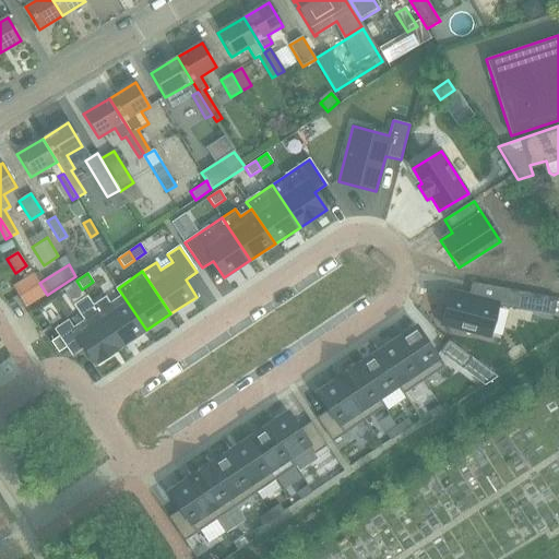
[(25,308),(45,295),(47,295),(39,283),(38,284),(32,274),(12,287),(25,308)]
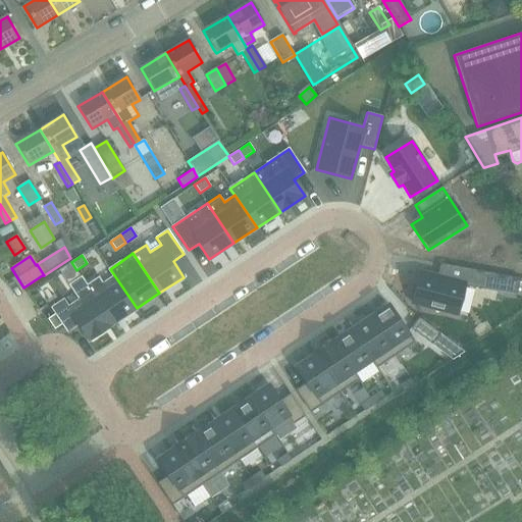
[(99,276),(87,284),(113,324),(137,308),(110,269),(109,269),(113,276),(103,283),(99,276)]
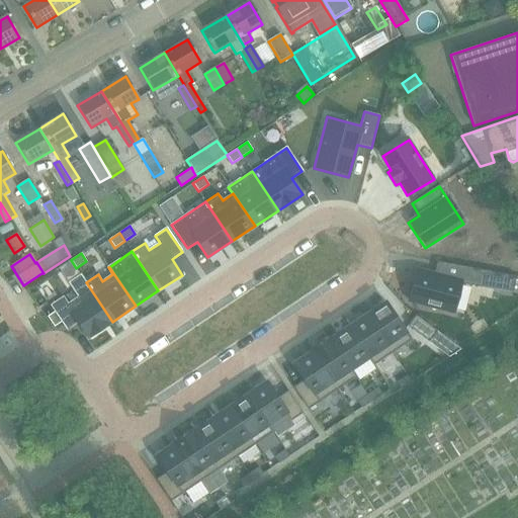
[(468,268),(465,282),(490,287),(493,272),(468,268)]
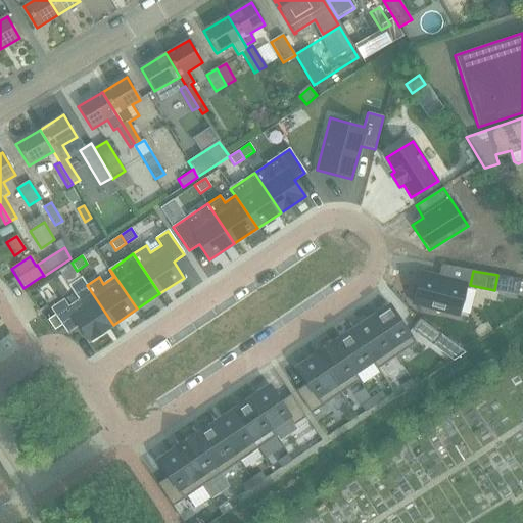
[(420,272),(412,303),(457,315),(464,283),(420,272)]
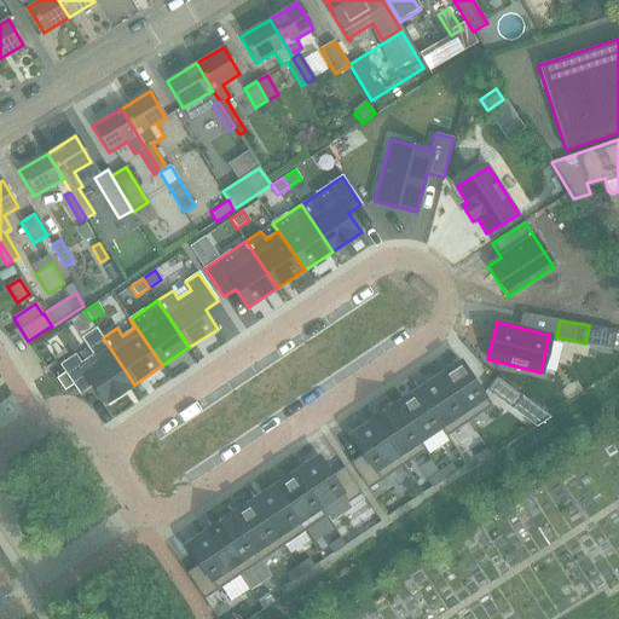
[(75,356),(62,365),(65,371),(74,383),(80,393),(92,385),(105,404),(134,385),(103,337),(97,327),(81,337),(93,356),(81,364),(75,356)]
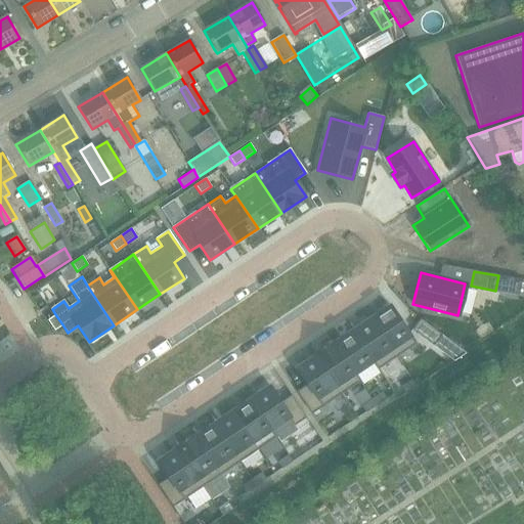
[(390,305),(372,318),(396,357),(416,344),(390,305)]
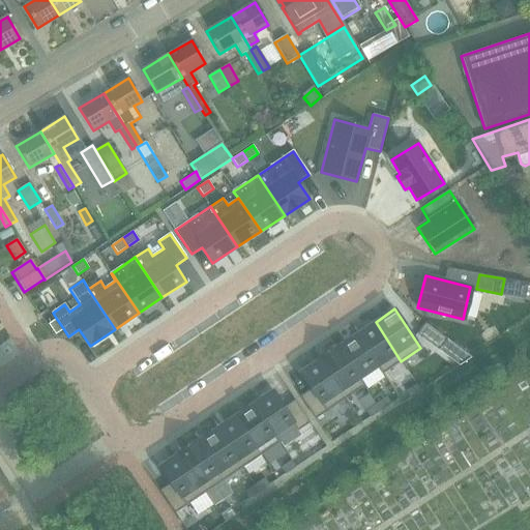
[(56,318),(48,324),(55,334),(63,328),(56,318)]
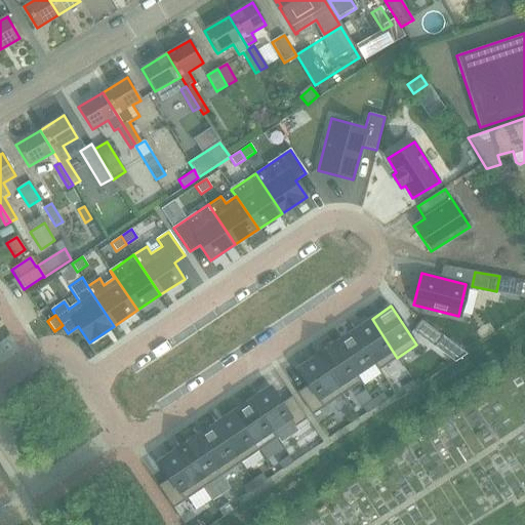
[(372,319),(353,331),(373,362),(378,370),(397,358),(372,319)]
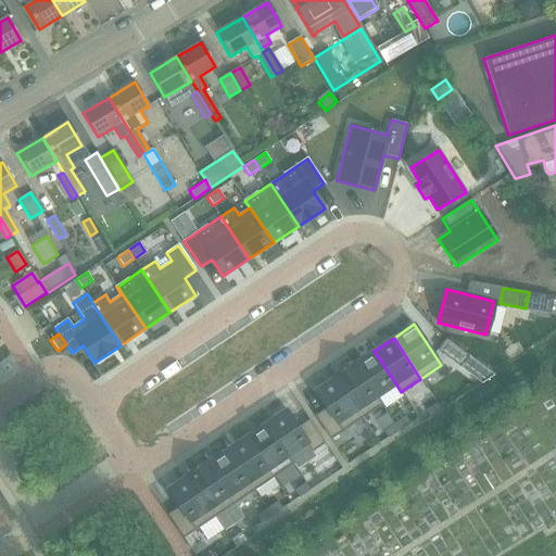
[(445,338),(437,350),(459,367),(468,355),(445,338)]
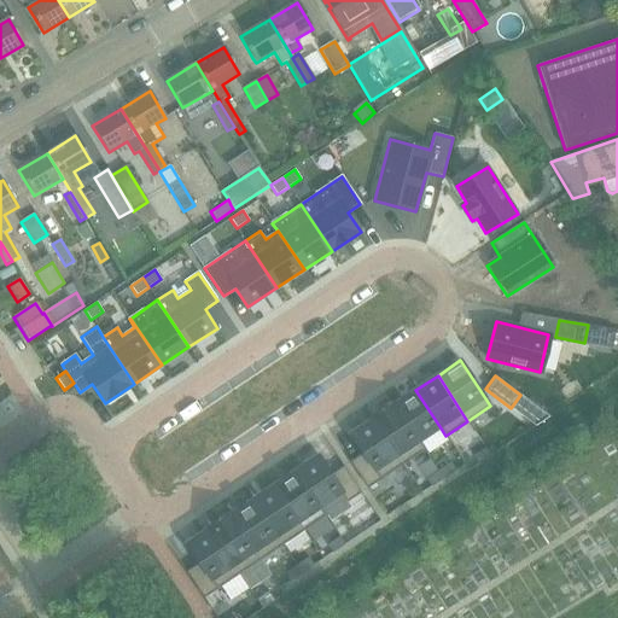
[(415,390),(395,404),(418,441),(439,426),(415,390)]
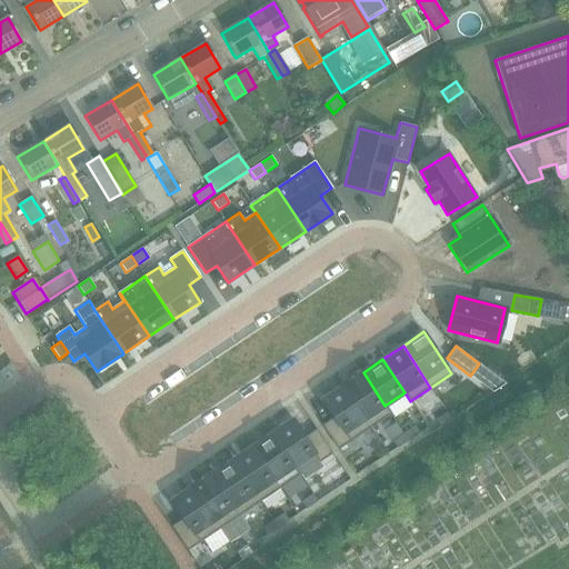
[(362,372),(342,386),(371,428),(391,415),(385,406),(362,372)]
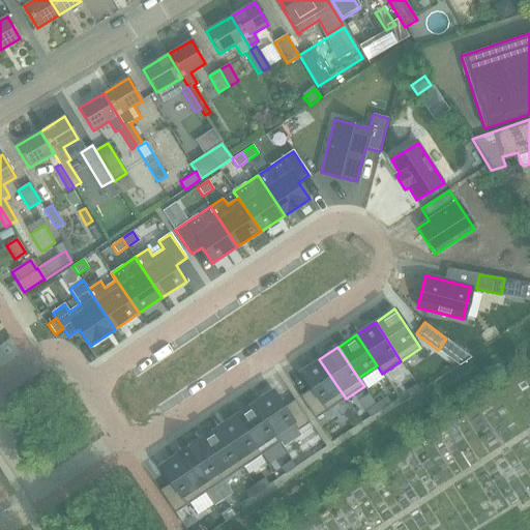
[(319,359),(299,373),(311,388),(300,396),(315,418),(346,399),(319,359)]
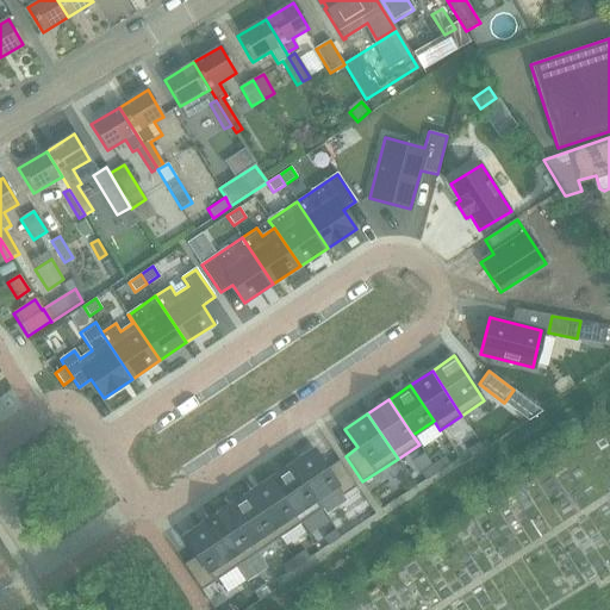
[(479,442),(467,449),(473,458),(485,449),(479,442)]
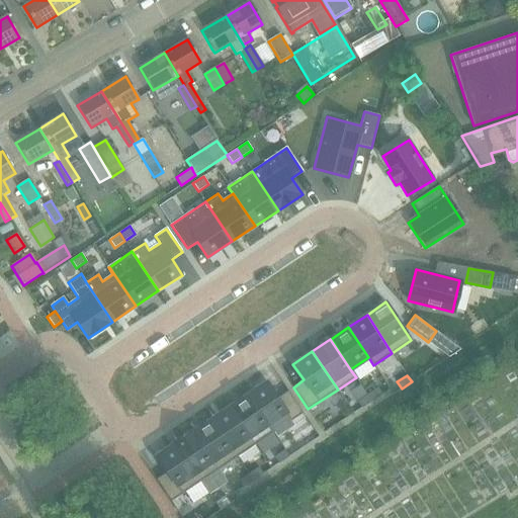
[(266,381),(248,395),(267,424),(285,413),(291,421),(303,413),(288,391),(277,398),(266,381)]
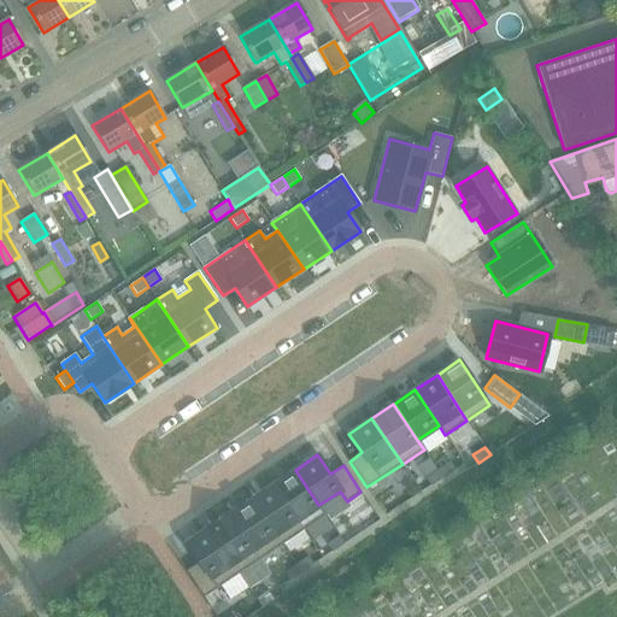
[(450,462),(438,470),(442,477),(454,470),(450,462)]
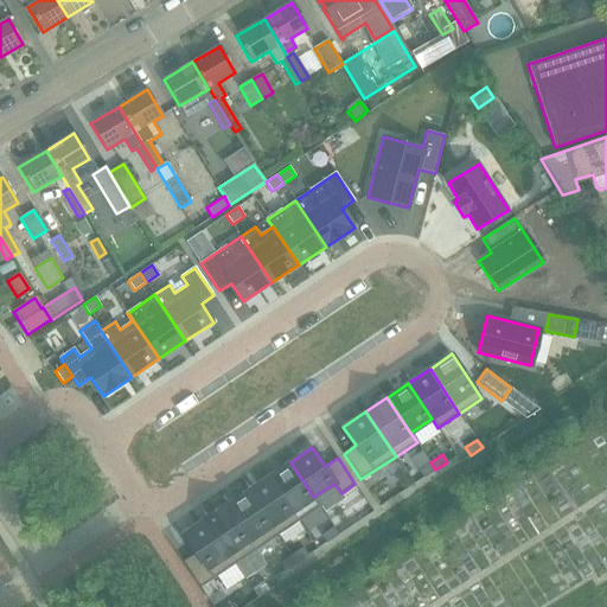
[(291,462),(269,477),(299,521),(320,508),(313,497),(291,462)]
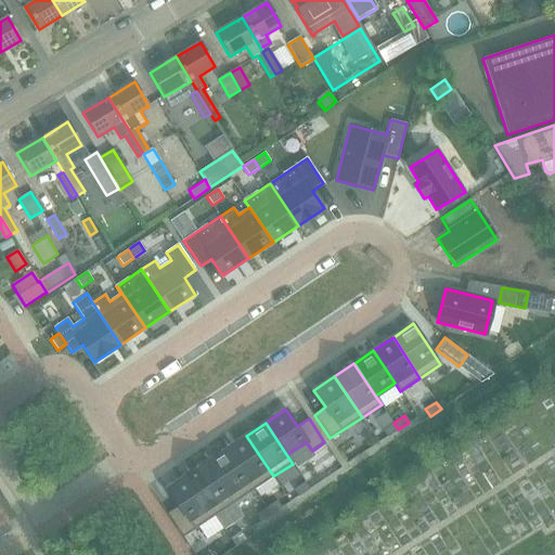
[(394,423),(383,429),(387,437),(398,429),(394,423)]
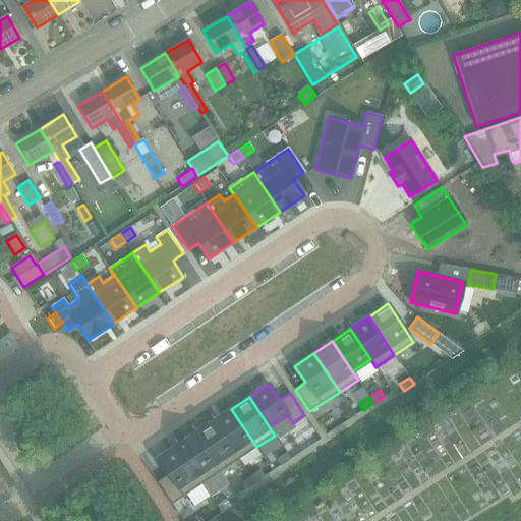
[(231,409),(213,421),(238,459),(256,447),(231,409)]
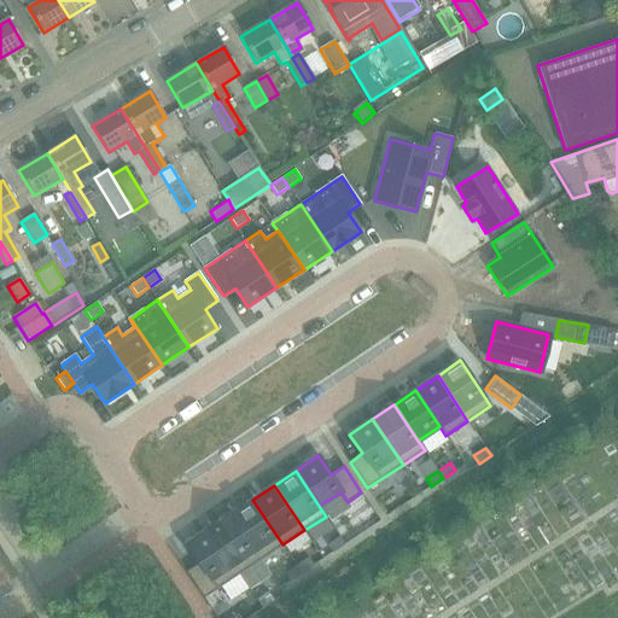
[(252,500),(231,514),(261,560),(283,544),(252,500)]
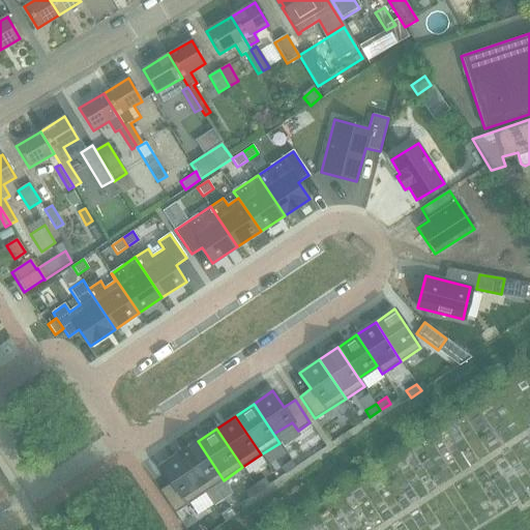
[(198,441),(179,453),(205,493),(224,480),(198,441)]
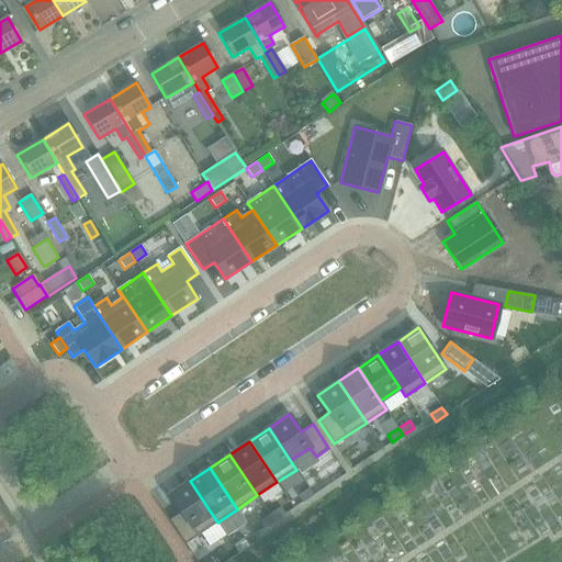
[(190,481),(169,494),(181,512),(169,519),(186,543),(217,523),(190,481)]
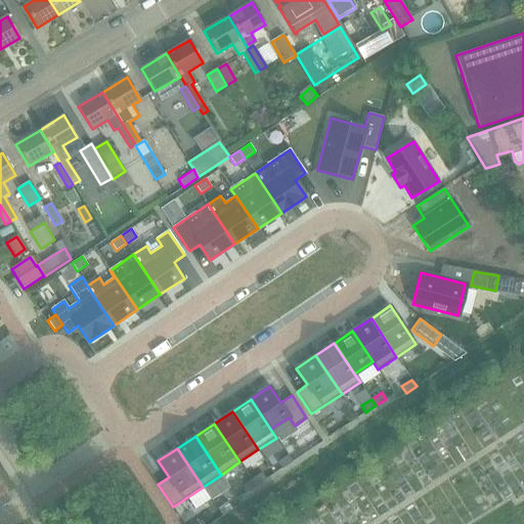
[(288,454),(277,462),(281,469),(293,462),(288,454)]
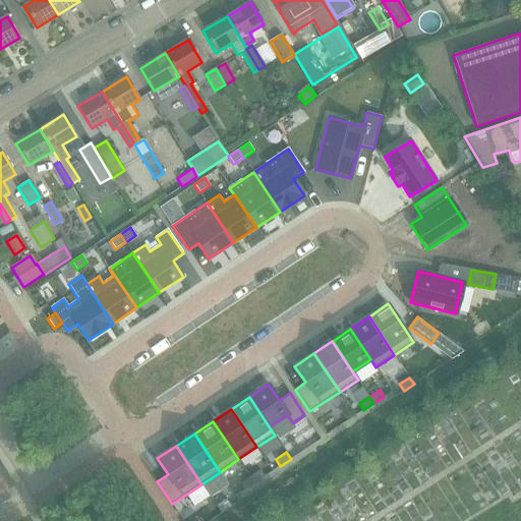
[(259,470),(249,476),(254,483),(265,476),(259,470)]
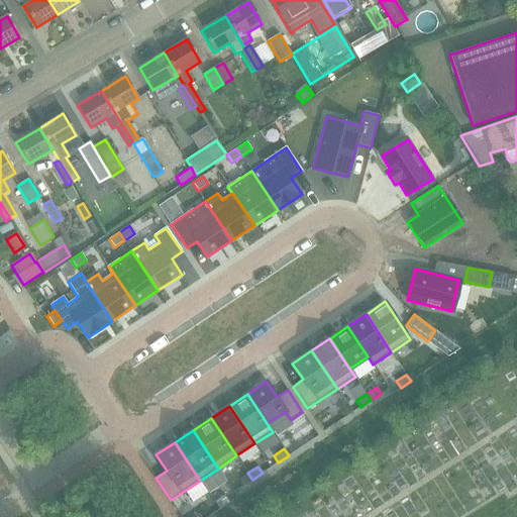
[(0,501),(11,494),(9,491),(13,489),(0,469),(0,501)]
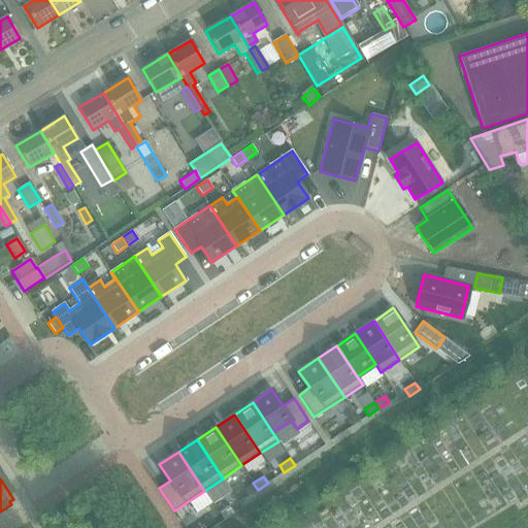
[(253,483),(242,490),(248,497),(258,490),(253,483)]
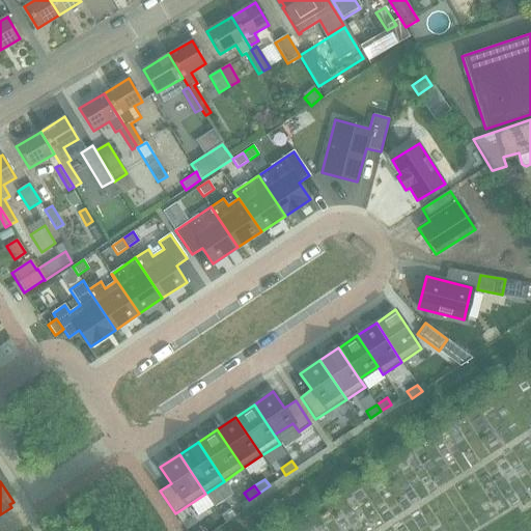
[(231,508),(221,515),(225,523),(235,515),(231,508)]
